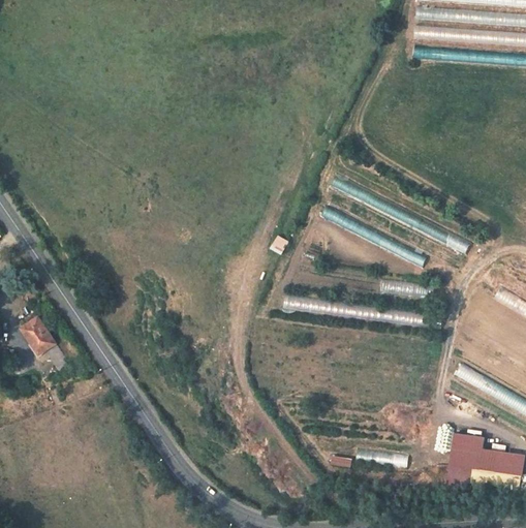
[(414,20),(525,24),(525,13),(415,8),(414,20)]
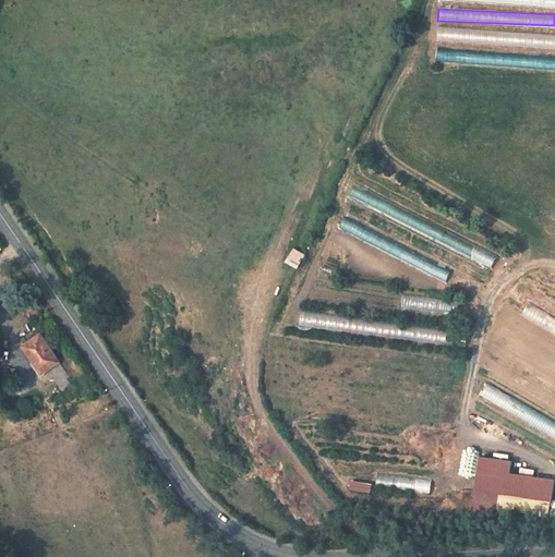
[(554,47),(554,34),(436,28),(435,39),(506,43),(506,45),(554,47)]
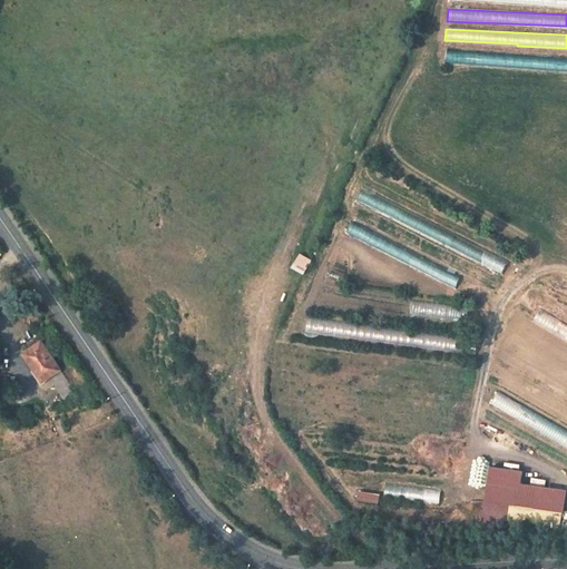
[(71,392),(37,341),(20,353),(38,380),(44,375),(60,400),(71,392)]
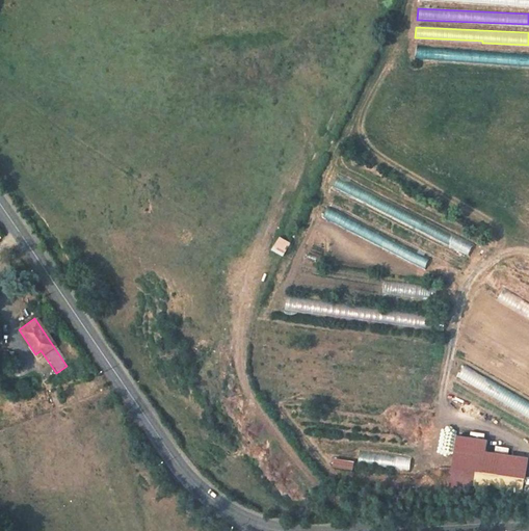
[(523,413),(521,416),(528,420),(528,404),(504,392),(501,396),(503,397),(501,401),(523,413)]
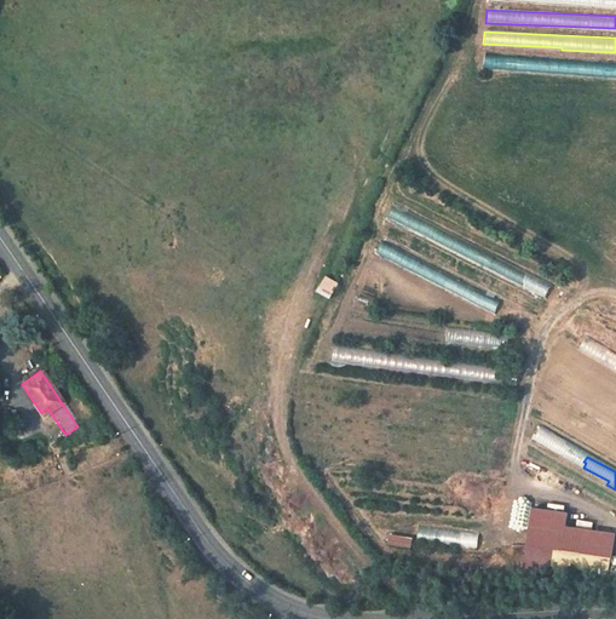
[(612,556),(615,531),(566,526),(568,510),(530,506),(524,563),(557,567),(559,550),(612,556)]
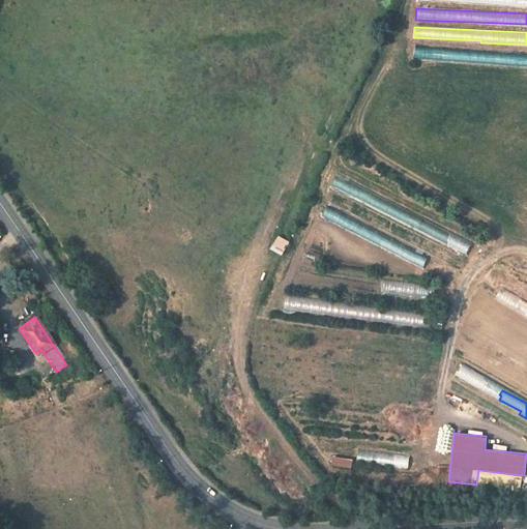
[(406,465),(407,452),(356,451),(356,464),(406,465)]
